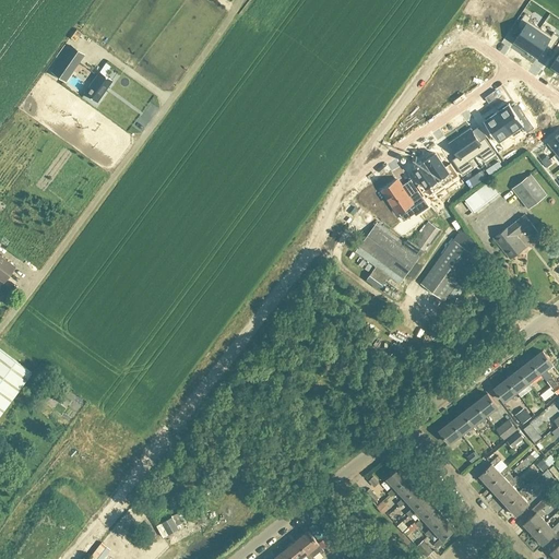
[(526,48),(540,27),(530,20),(532,16),(525,13),(518,25),(523,28),(514,40),(526,48)]
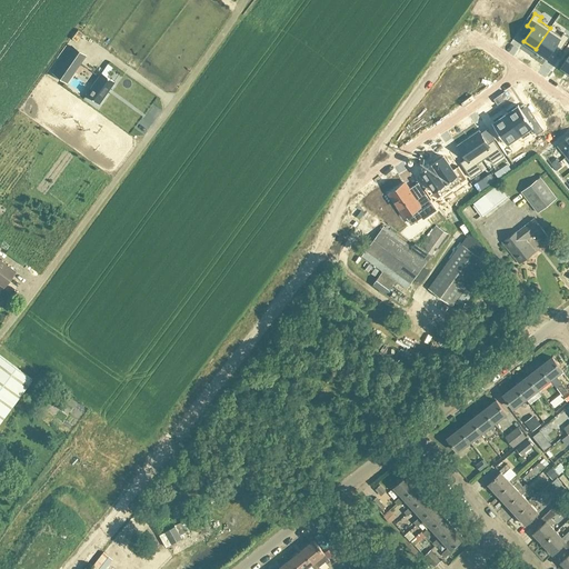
[(550,28),(536,49),(548,58),(556,45),(561,49),(568,37),(568,36),(563,32),(561,36),(550,28)]
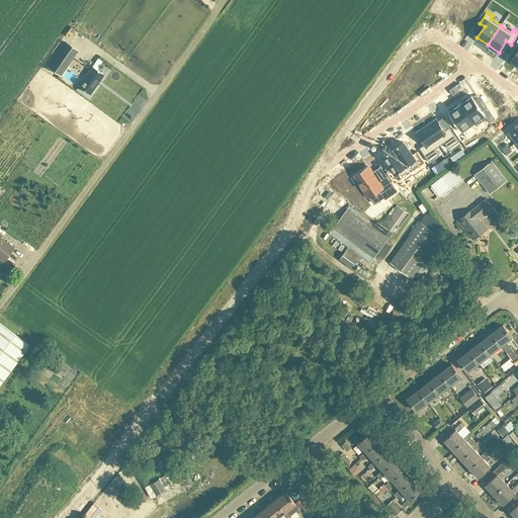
[(60,75),(77,51),(66,42),(49,67),(60,75)]
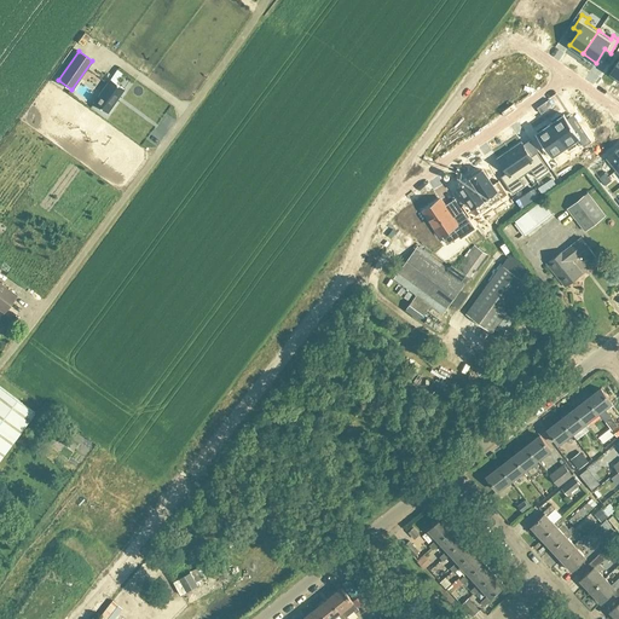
[(119,77),(123,73),(119,67),(113,71),(119,77)]
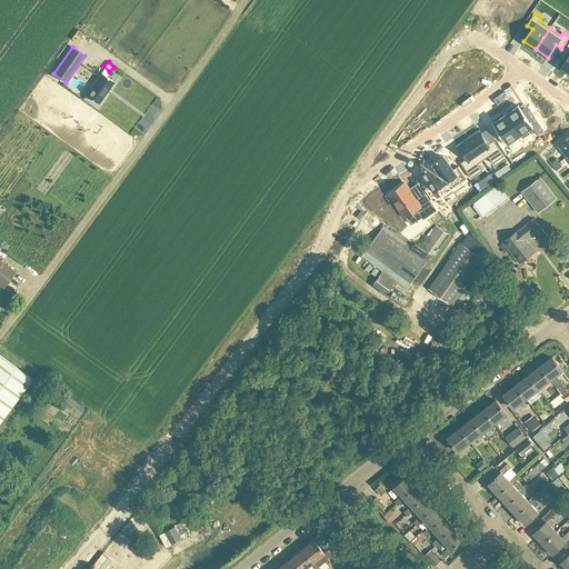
[(99,102),(103,96),(91,87),(77,109),(90,119),(101,105),(99,102)]
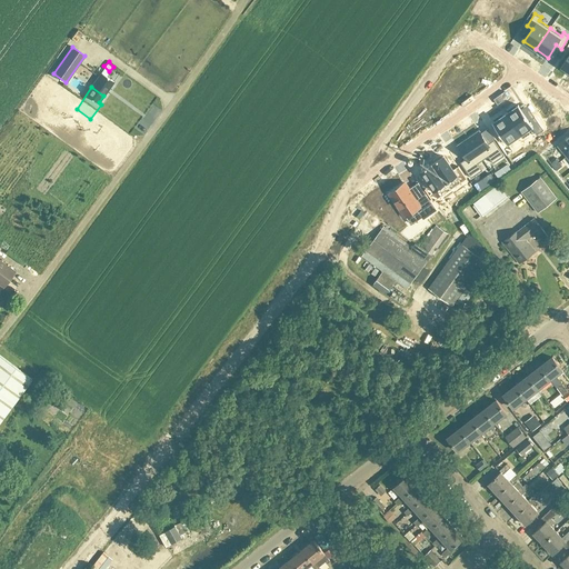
[(508,112),(506,113),(520,136),(532,127),(537,133),(543,129),(535,117),(529,120),(518,105),(516,106),(515,105),(507,110),(508,112)]
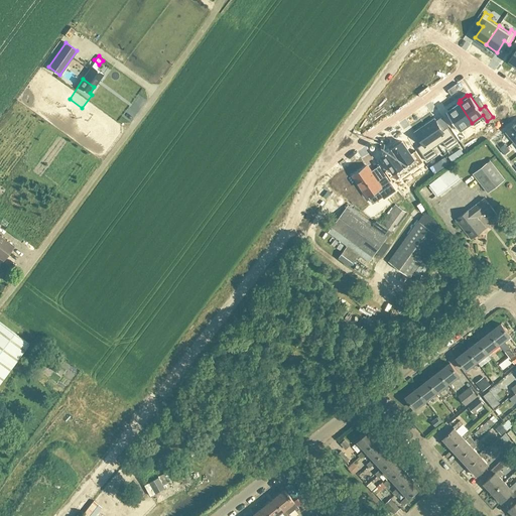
[(448,110),(446,111),(457,125),(452,128),(460,140),(465,136),(461,130),(472,123),(459,103),(456,105),(455,103),(447,108),(448,110)]
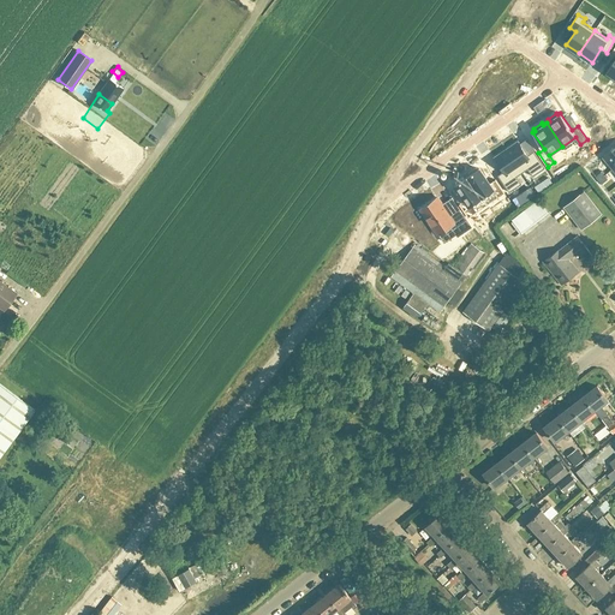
[(507,150),(523,173),(527,169),(532,177),(545,168),(533,151),(527,155),(520,143),(519,142),(507,150)]
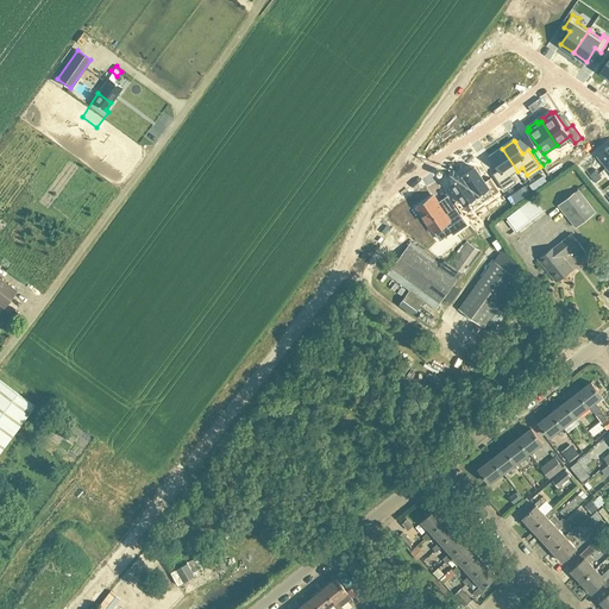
[(608,144),(596,155),(607,167),(608,164),(608,144)]
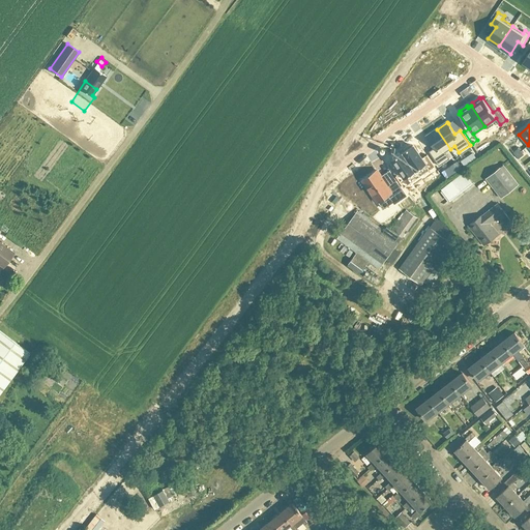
[(450,149),(437,129),(427,136),(434,148),(429,151),(439,166),(449,158),(445,152),(450,149)]
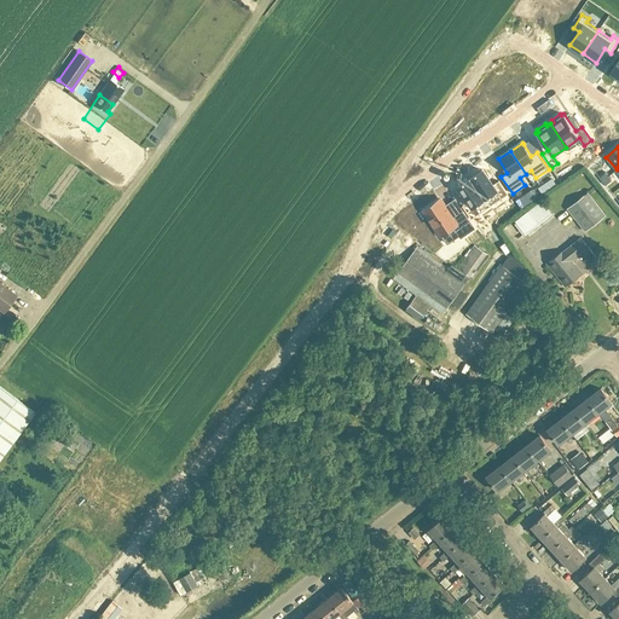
[(473,177),(470,178),(490,207),(508,195),(498,180),(492,185),(482,169),(481,171),(479,169),(472,174),(473,177)]
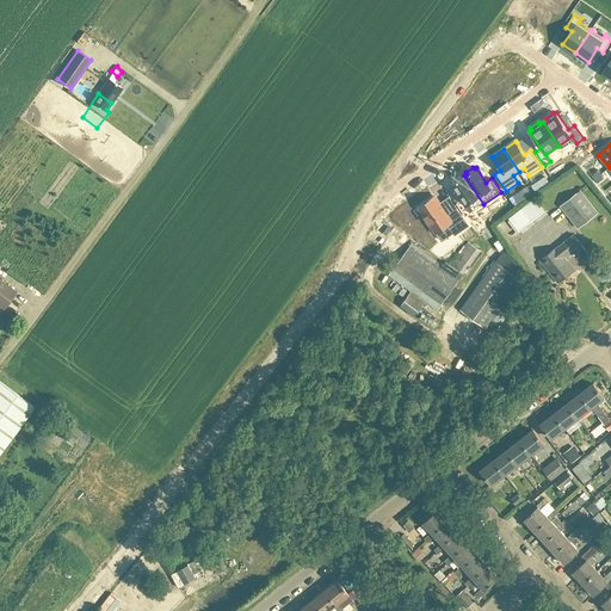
[(454,183),(451,184),(462,199),(456,203),(466,216),(483,204),(464,176),(462,178),(460,176),(452,181),(454,183)]
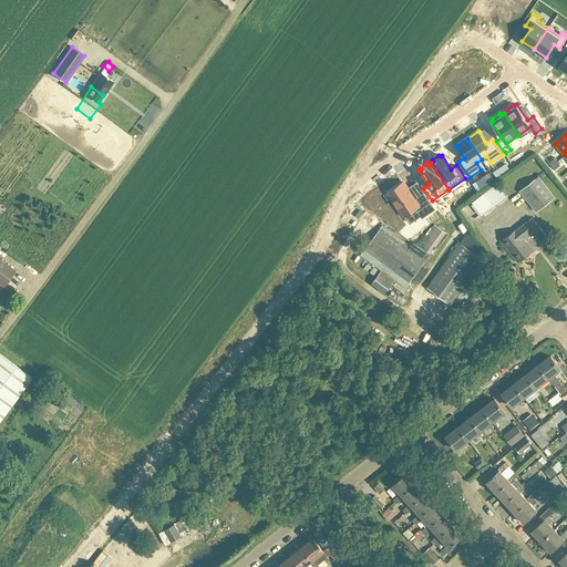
[(536,212),(555,197),(538,176),(519,191),(536,212)]
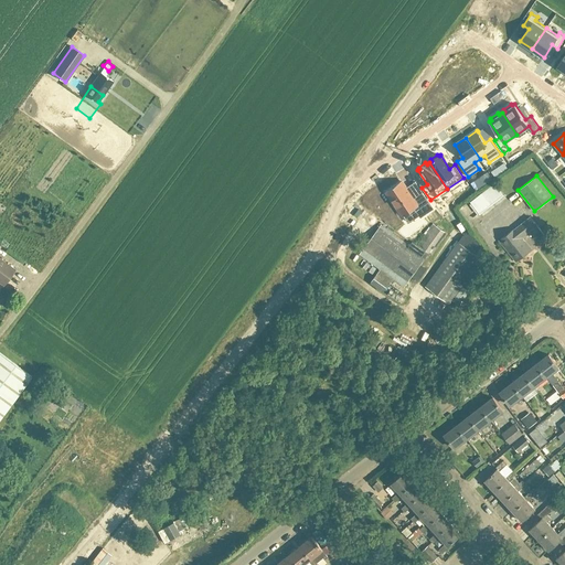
[(484,183),(480,177),(472,182),(477,188),(484,183)]
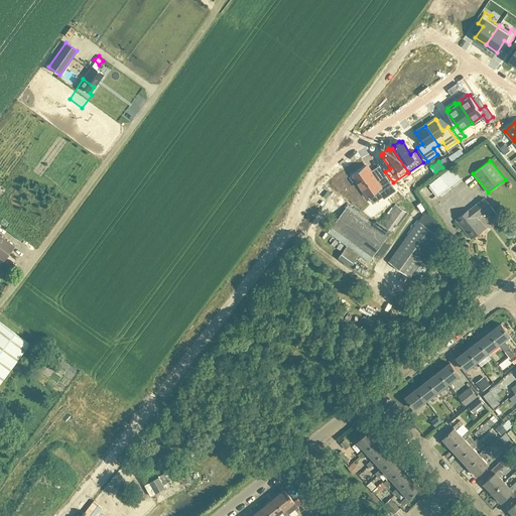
[(367,165),(353,175),(367,197),(368,197),(378,189),(382,197),(384,199),(396,190),(384,173),(376,178),(371,171),(367,165)]
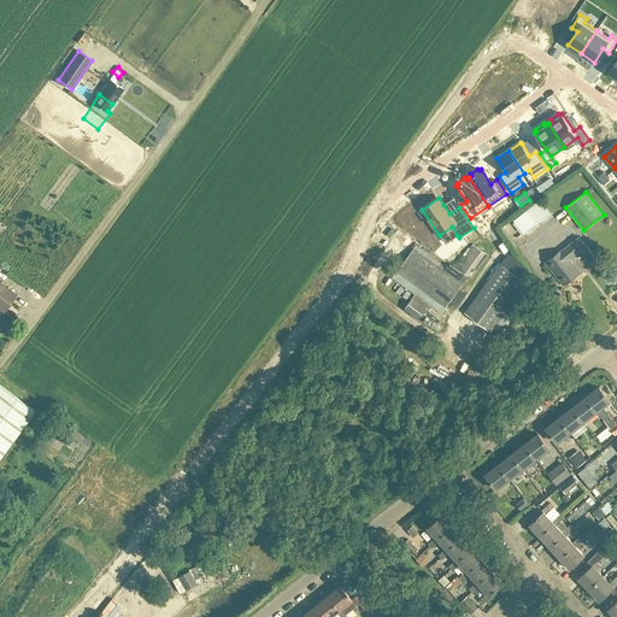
[(539,199),(515,218),(523,229),(547,210),(539,199)]
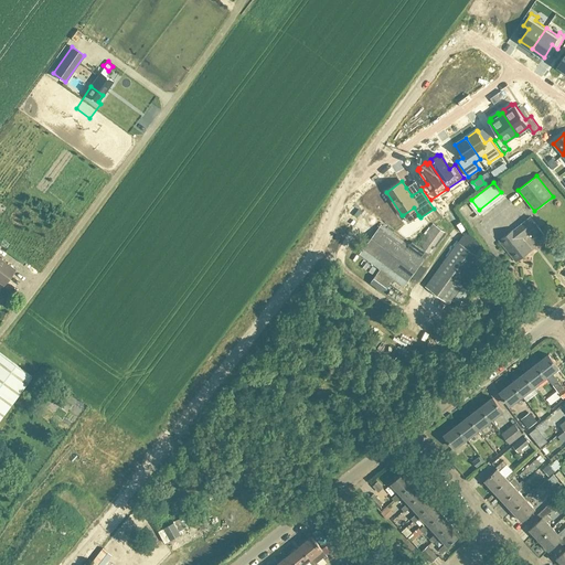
[(525,233),(525,234),(537,225),(531,216),(515,228),(515,227),(499,241),(516,262),(532,249),(521,236),(525,233)]
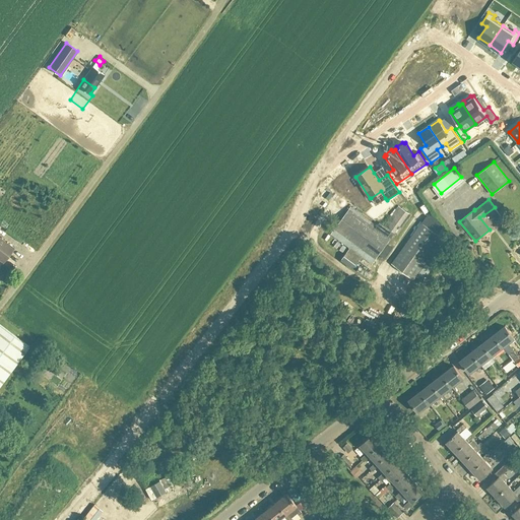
[(376,259),(409,213),(398,205),(384,225),(379,222),(375,228),(349,208),(334,229),(376,259)]
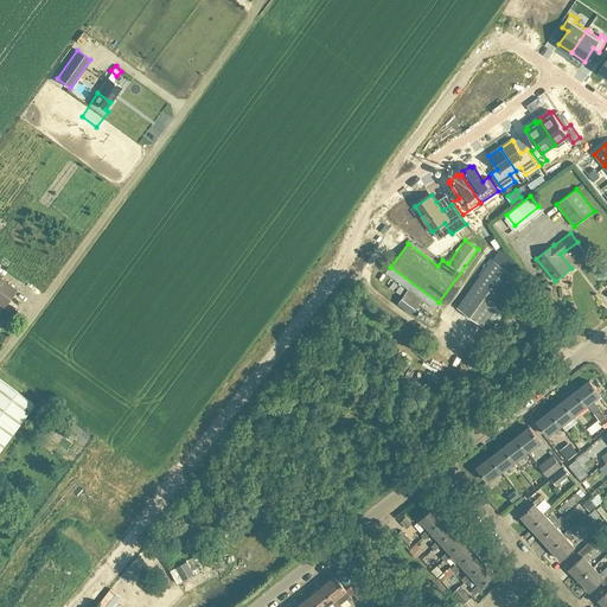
[(497,251),(492,259),(516,275),(519,270),(509,255),(504,250),(497,251)]
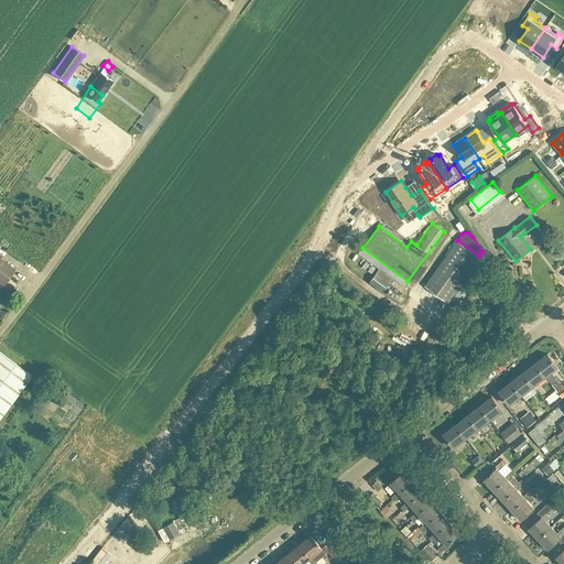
[(361,249),(368,240),(362,236),(356,245),(361,249)]
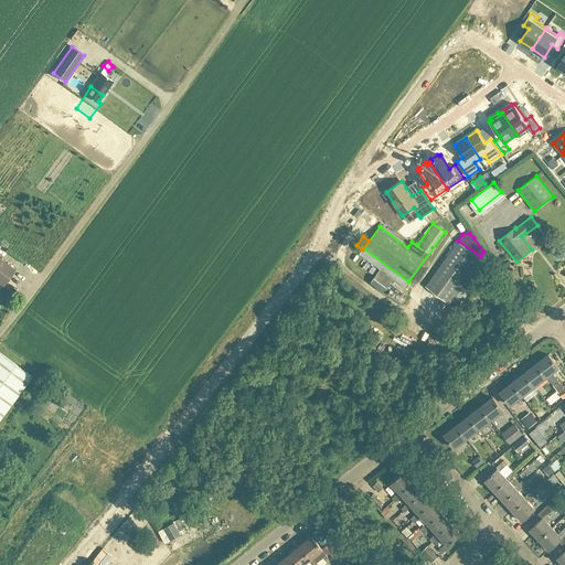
[(457,241),(425,286),(449,302),(481,257),(457,241)]
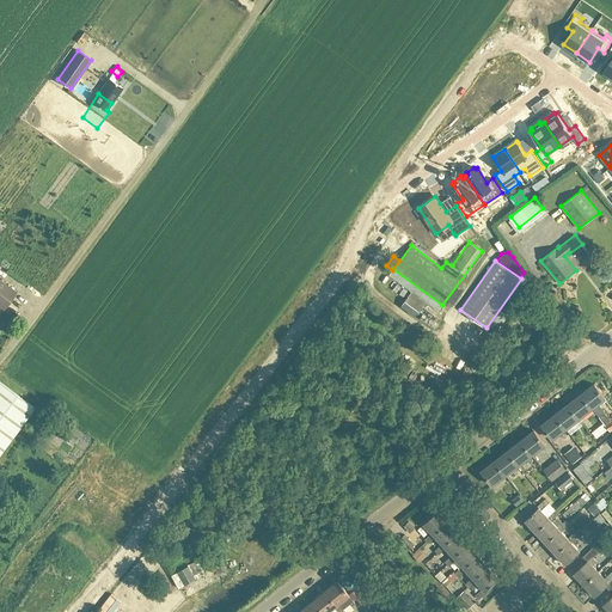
[(0,305),(4,308),(17,293),(0,280),(0,305)]
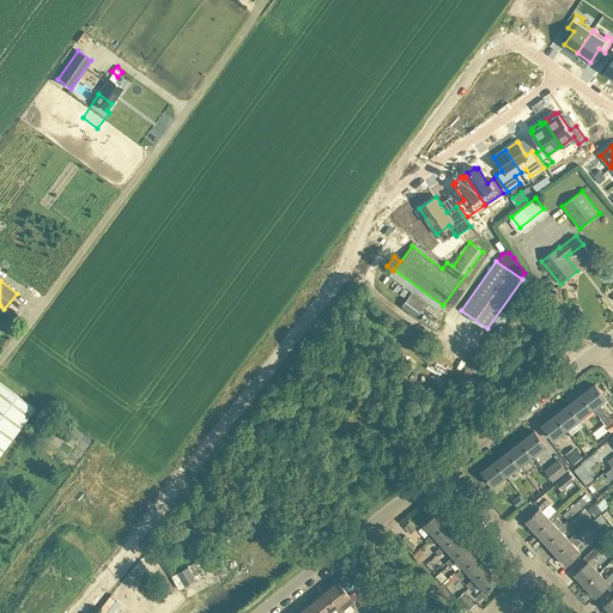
[(454,305),(465,291),(457,286),(447,299),(454,305)]
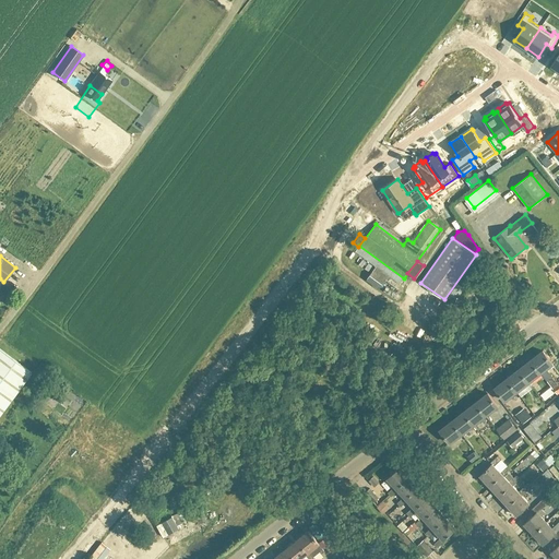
[(0,348),(0,414),(32,372),(0,348)]
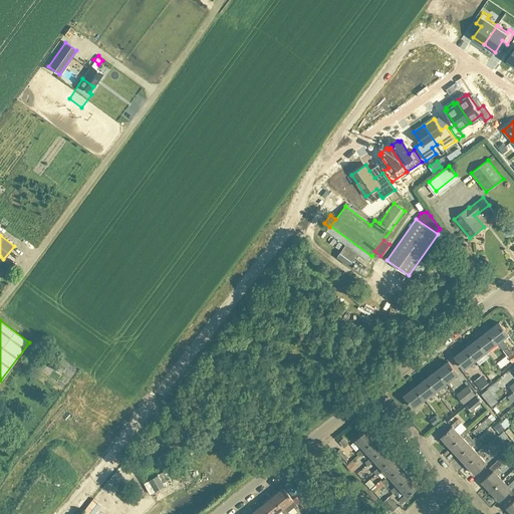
[(488,331),(497,343),(508,334),(499,322),(488,331)]
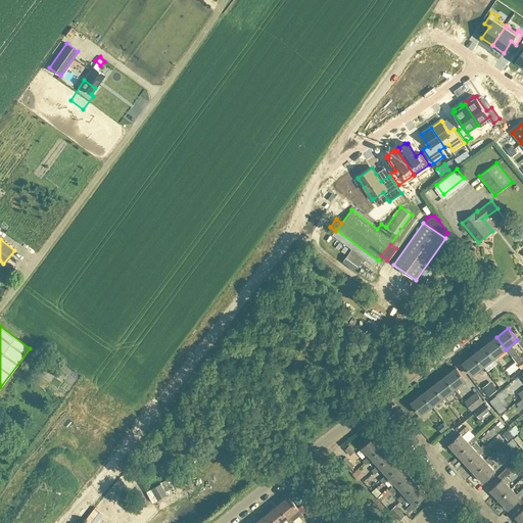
[(485,345),(494,358),(506,349),(496,337),(485,345)]
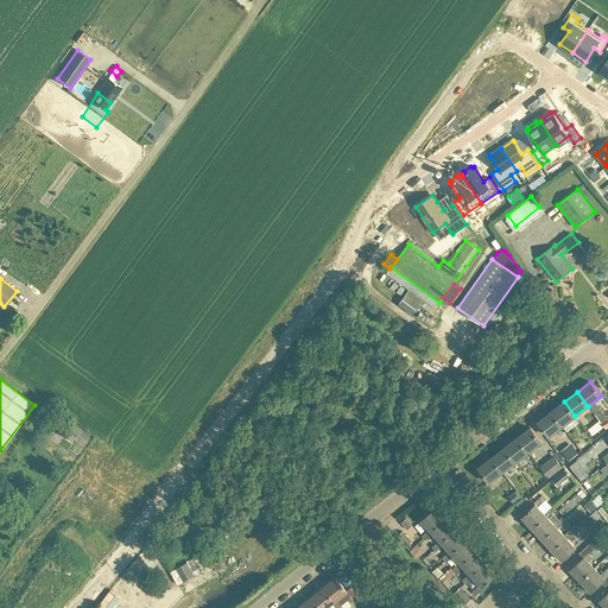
[(551,412),(562,426),(575,416),(564,401),(551,412)]
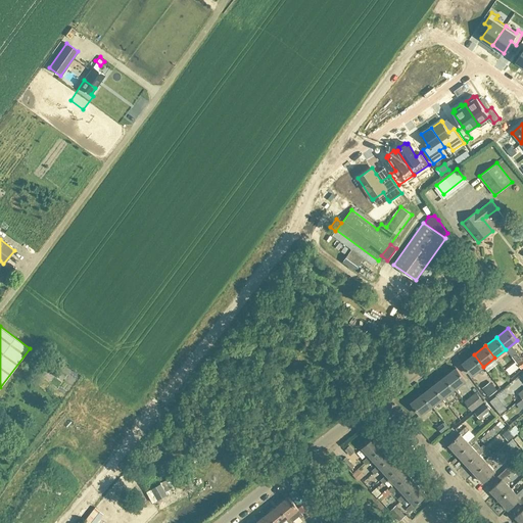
[(516,363),(522,370),(522,368),(522,357),(521,359),(516,352),(512,357),(516,363)]
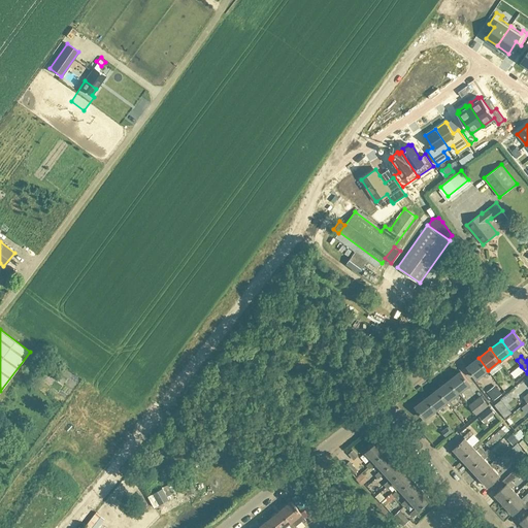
[(488,370),(479,358),(467,366),(476,378),(488,370)]
